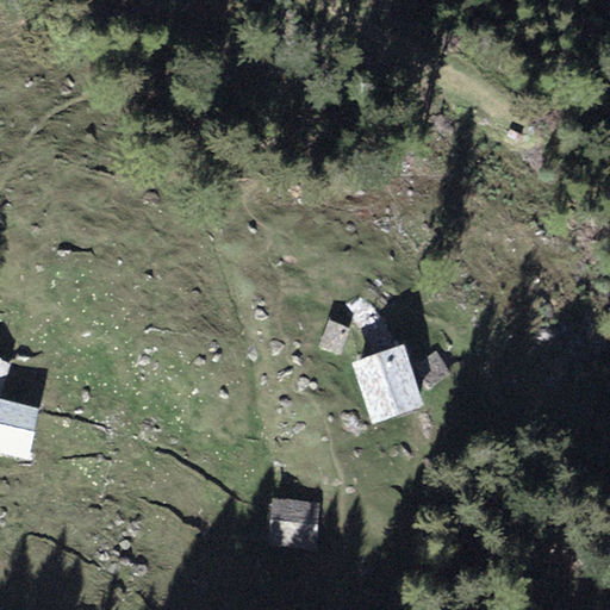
[(348,331),(330,324),(321,347),(338,354),(348,331)]
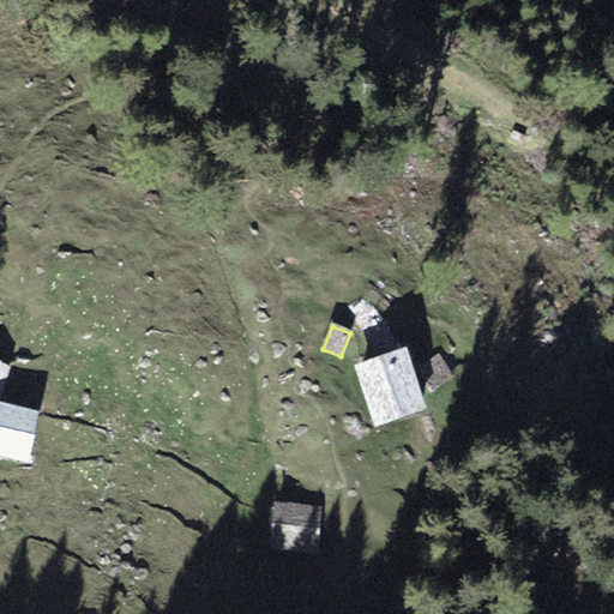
[(427,409),(405,348),(353,366),(374,428),(427,409)]
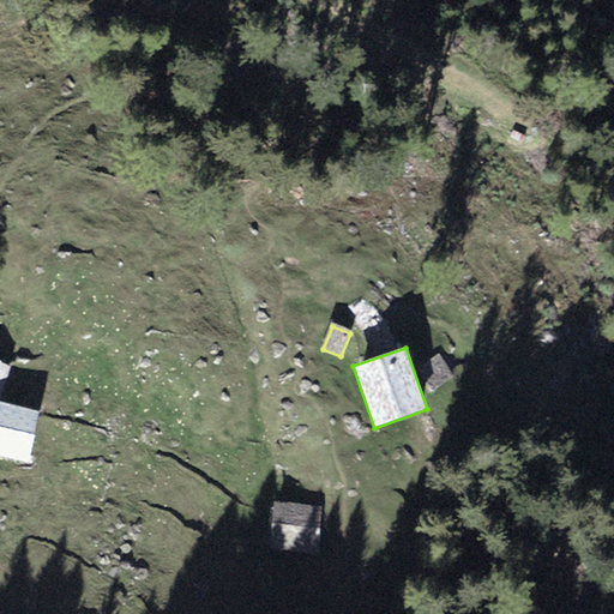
[(439,355),(417,369),(432,393),(453,377),(439,355)]
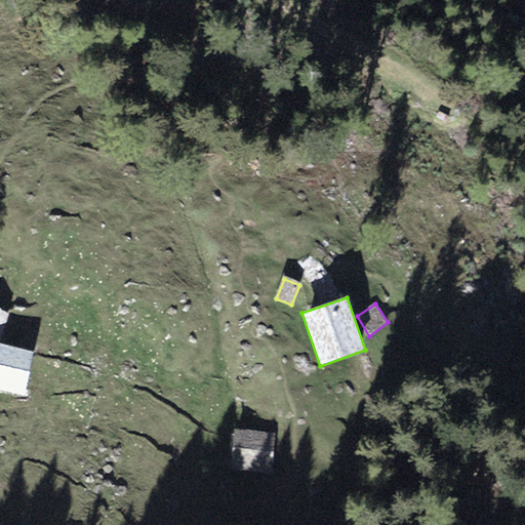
[(9,313),(0,309),(0,338),(1,339),(9,313)]
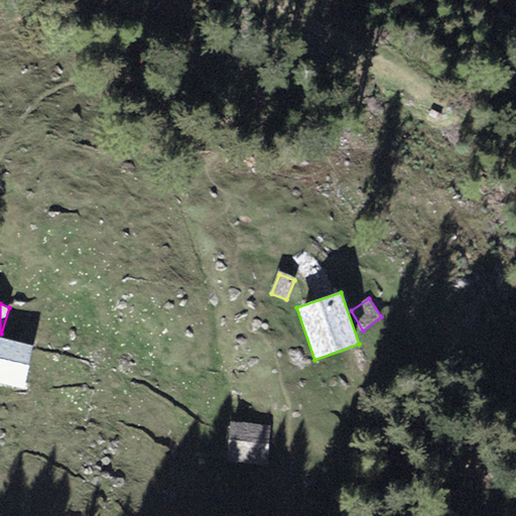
[(37,346),(0,337),(0,388),(25,394),(37,346)]
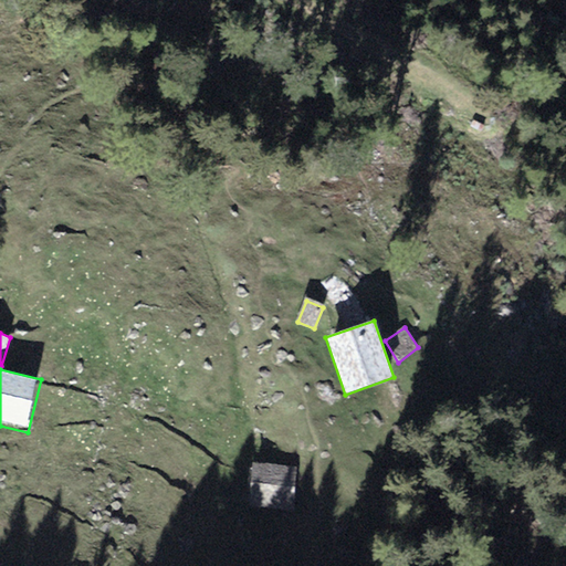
[(297,467),(252,464),(250,509),(294,512),(297,467)]
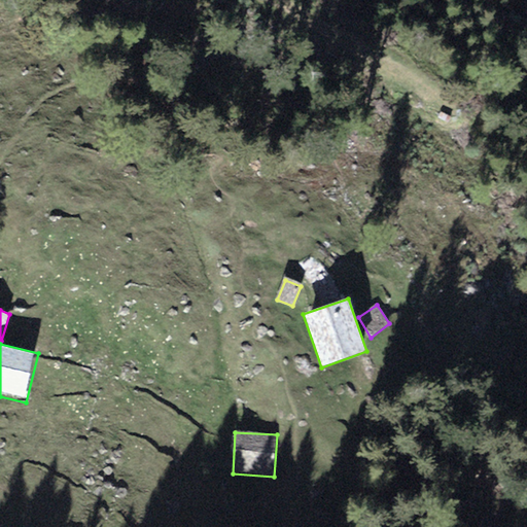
All buildings are outlined.
